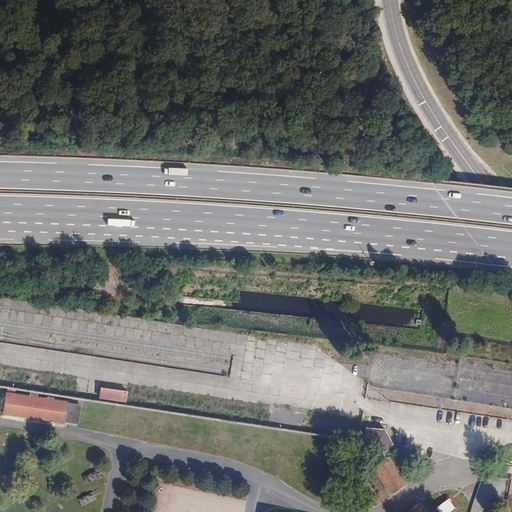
[(4,414),(64,423),(64,421),(78,423),(80,404),(54,401),(54,399),(47,398),(47,400),(37,398),(37,392),(8,387),(4,414)]
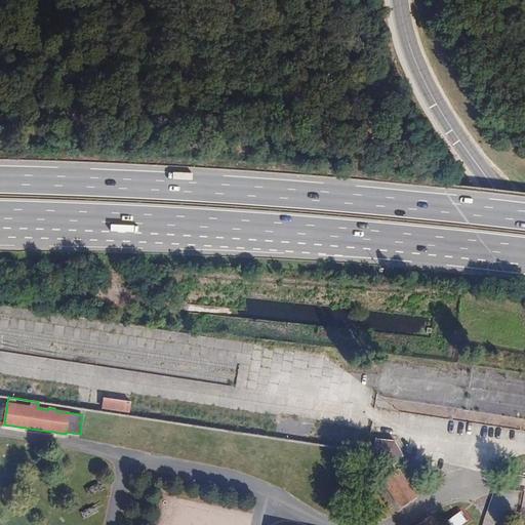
[(129,411),(130,402),(104,398),(103,407),(129,411)]
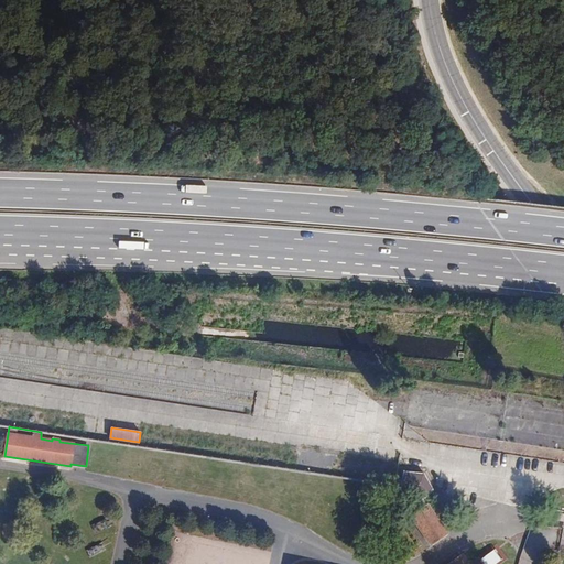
[(403,472),(401,486),(401,488),(416,490),(426,497),(433,490),(424,474),(403,472)]
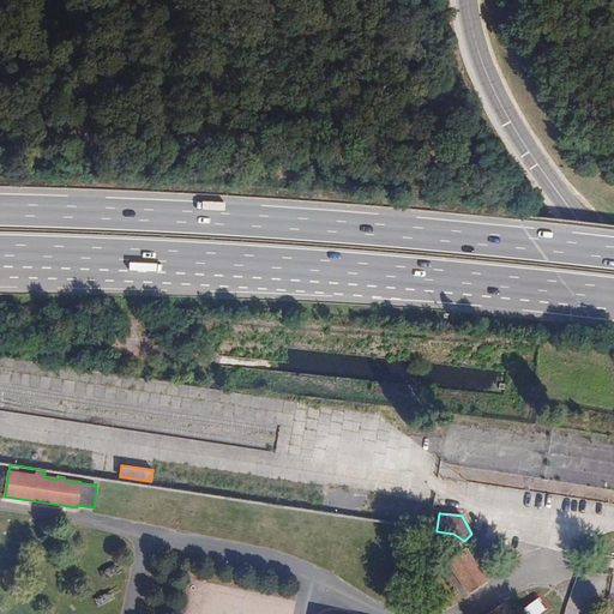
[(486,581),(465,551),(449,563),(469,593),(486,581)]
